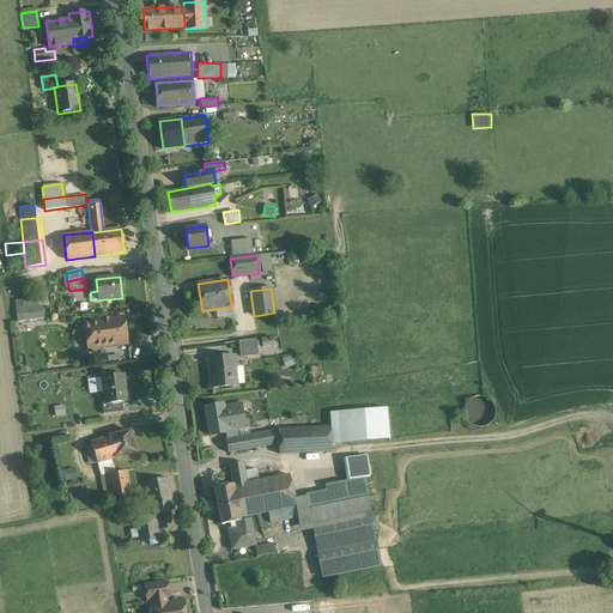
[(35,297),(20,299),(22,309),(36,307),(35,297)]
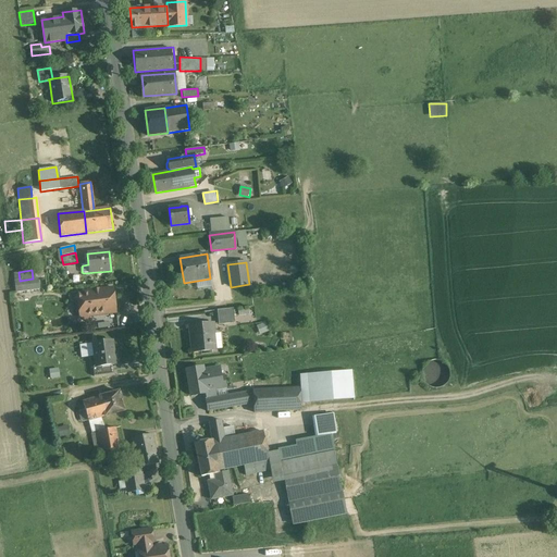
[(19,272),(11,273),(13,293),(22,292),(20,281),(19,272)]
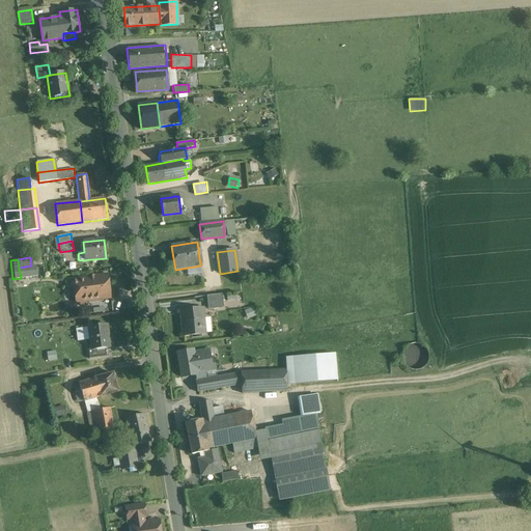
[(31,266),(19,268),(21,278),(37,276),(35,266),(31,266)]
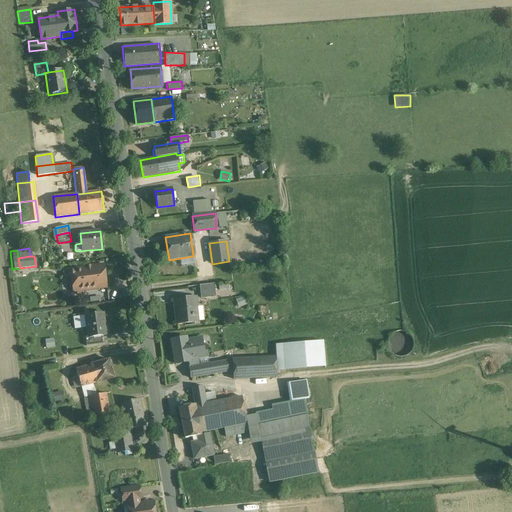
[(103,265),(88,267),(90,290),(106,288),(103,265)]
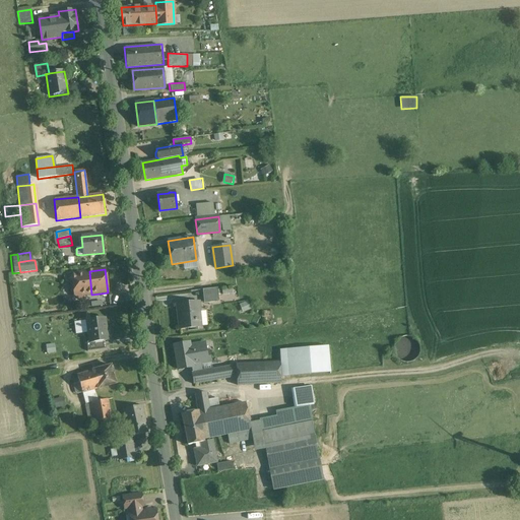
[(89,271),(71,274),(74,297),(91,295),(89,271)]
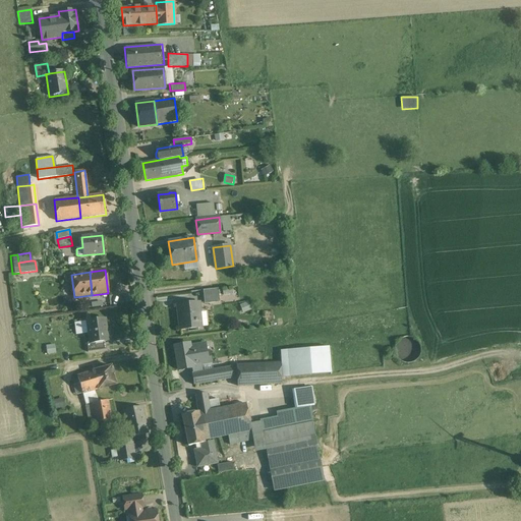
[(218,289),(203,290),(204,304),(219,302),(218,289)]
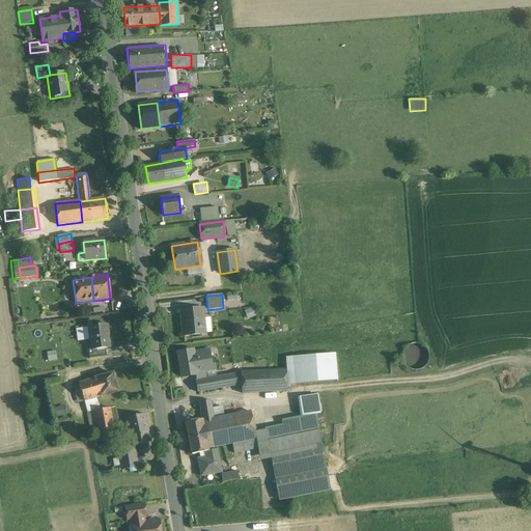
[(245,310),(248,318),(257,315),(253,307),(245,310)]
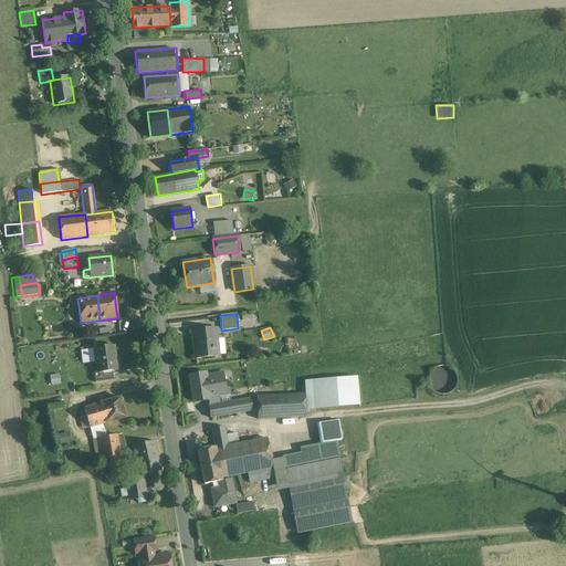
[(216,329),(192,332),(195,358),(216,356),(222,355),(224,353),(223,342),(221,339),(217,339),(216,329)]
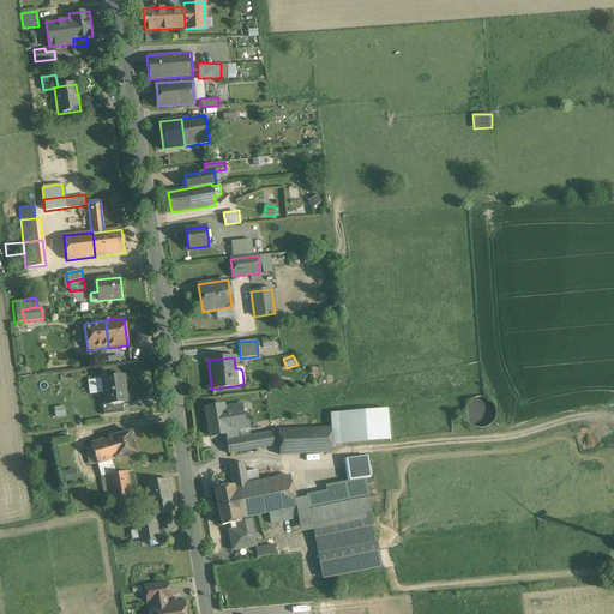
[(124,375),(101,379),(104,404),(104,405),(124,403),(126,402),(124,375)]
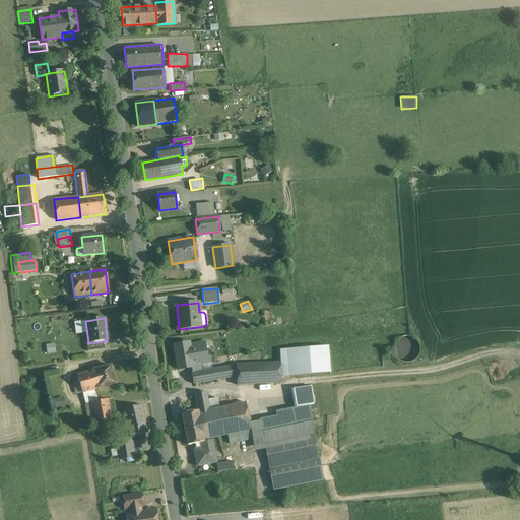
[(412,338),(405,336),(399,339),(394,344),(393,351),(396,358),(401,363),(408,364),(414,361),(418,355),(420,348),(417,342),(412,338)]
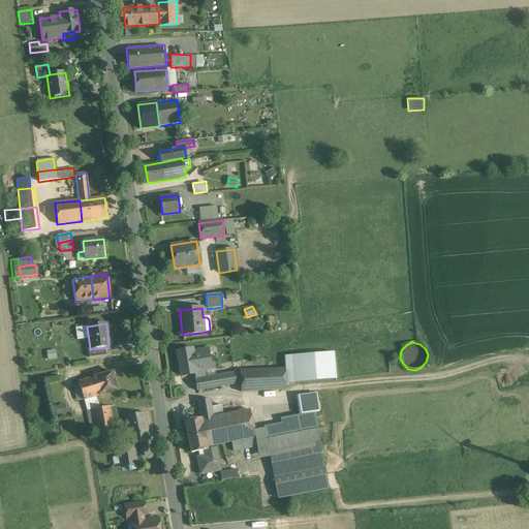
[(106,347),(90,349),(90,348),(87,348),(88,358),(107,354),(106,347)]
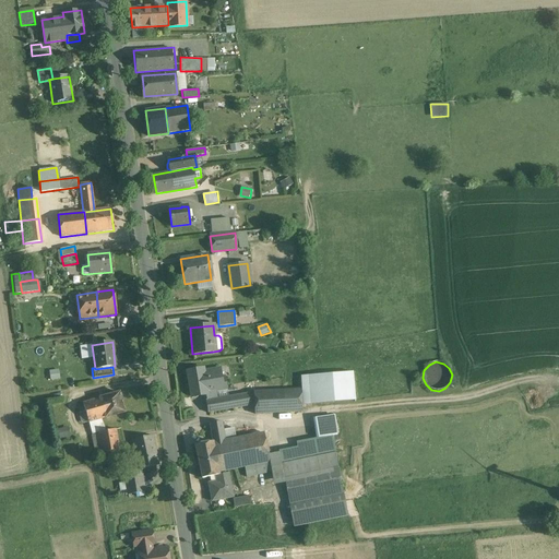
[(218,369),(218,370),(217,370),(217,369),(200,372),(199,369),(187,371),(191,397),(205,395),(206,401),(217,400),(215,391),(226,390),(224,378),(221,378),(218,369)]
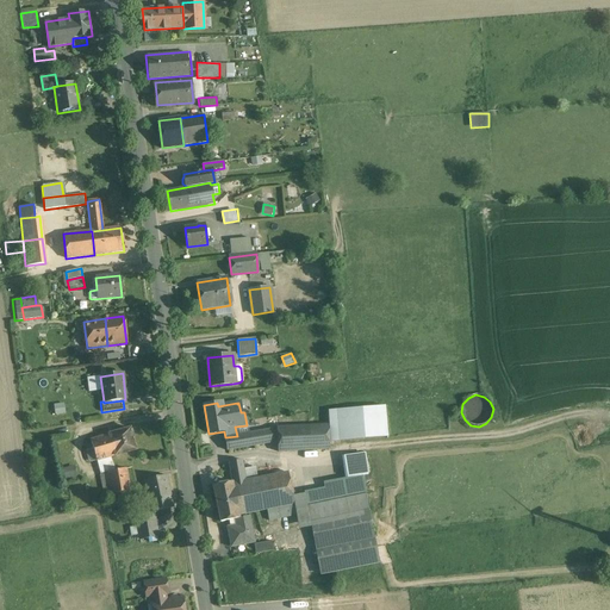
[(384,406),(328,411),(330,441),(387,437),(384,406)]
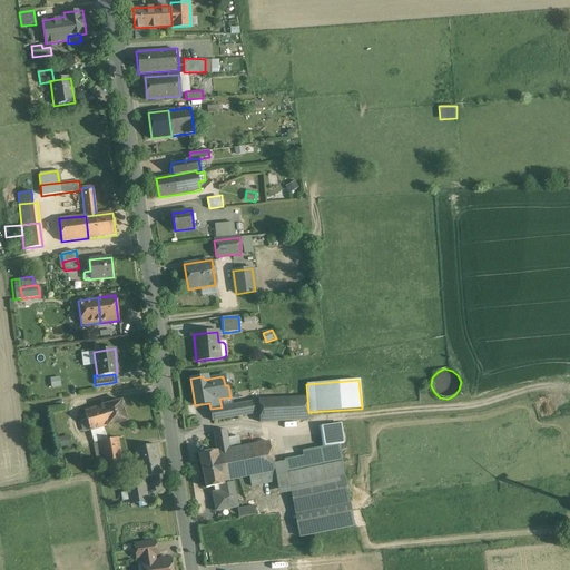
[(306,396),(258,399),(258,401),(259,413),(259,423),(307,420),(306,396)]
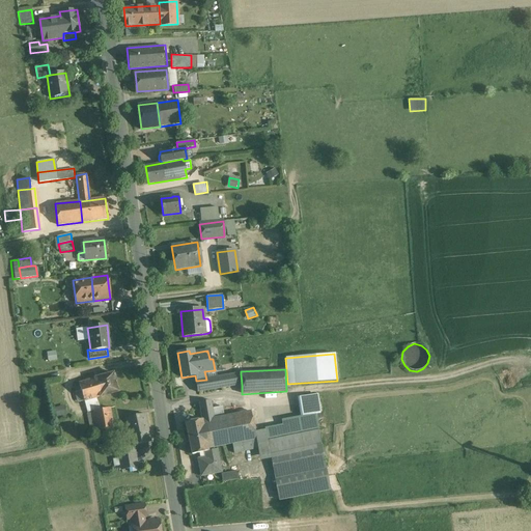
[(112,373),(93,379),(99,397),(117,392),(112,373)]
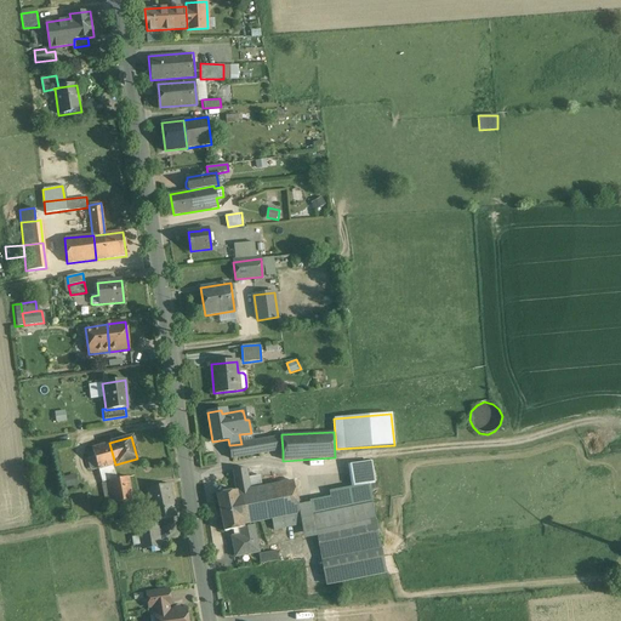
[(229,445),(228,445),(231,459),(283,450),(281,437),(241,444),(229,445)]
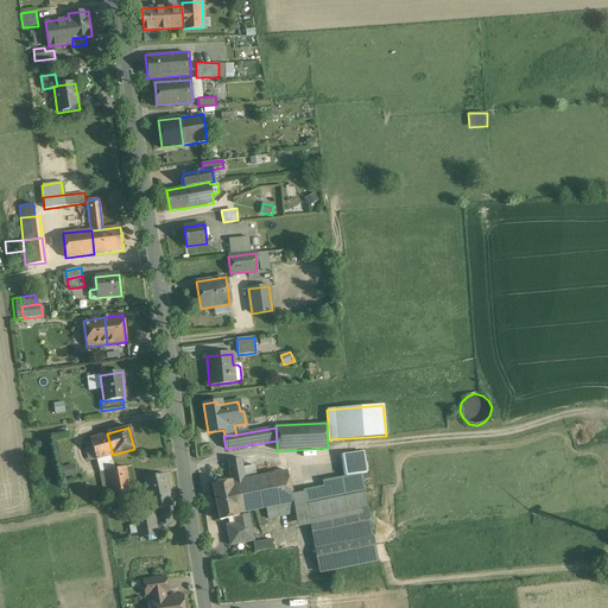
[(107,434),(89,439),(95,460),(113,455),(107,434)]
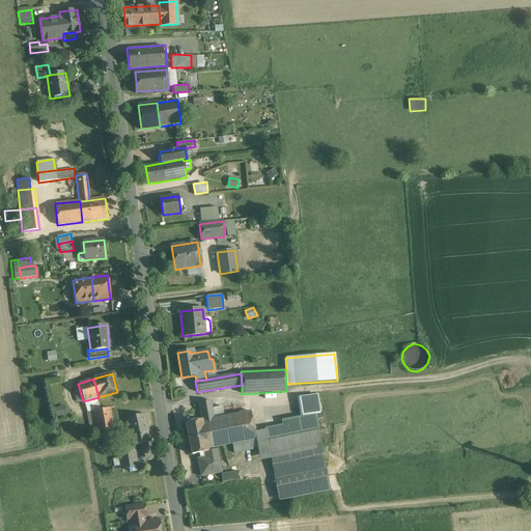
[(304,420),(282,425),(284,437),(317,429),(313,395),(301,397),(304,420)]
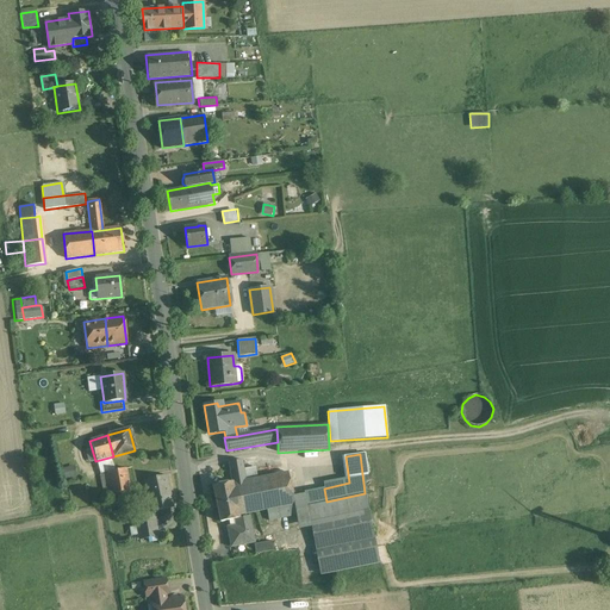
[(242,460),(228,464),(231,483),(232,484),(246,481),(242,460)]
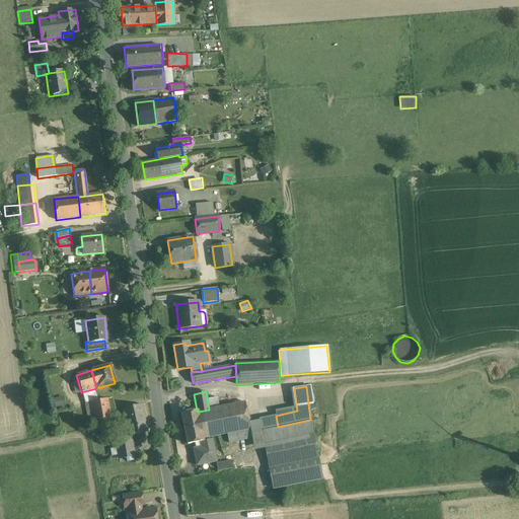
[(106,399),(84,404),(87,423),(110,418),(106,399)]
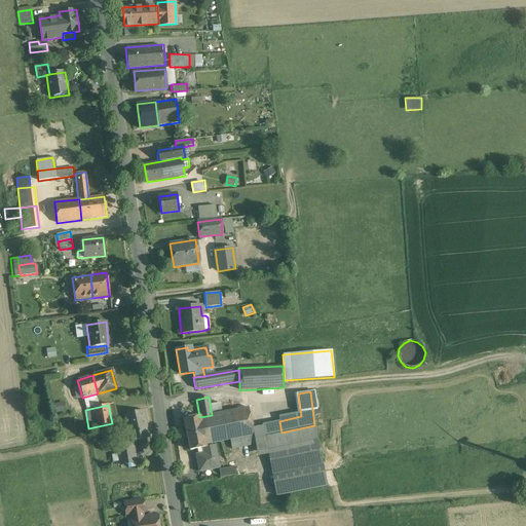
[(212,415),(200,417),(205,445),(229,440),(253,435),(252,428),(248,408),(212,415)]
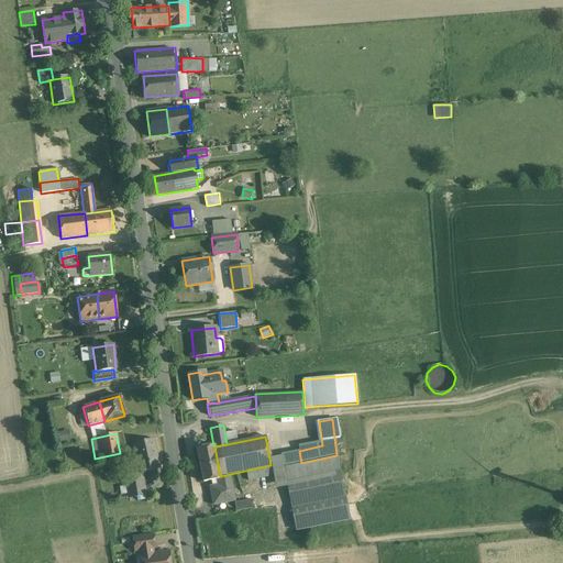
[(154,440),(134,443),(140,473),(159,468),(154,440)]
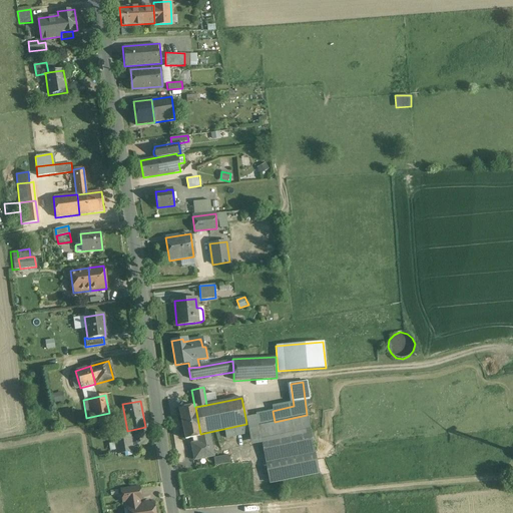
[(194,406),(178,409),(184,440),(197,437),(201,436),(200,436),(200,434),(195,407),(194,406)]
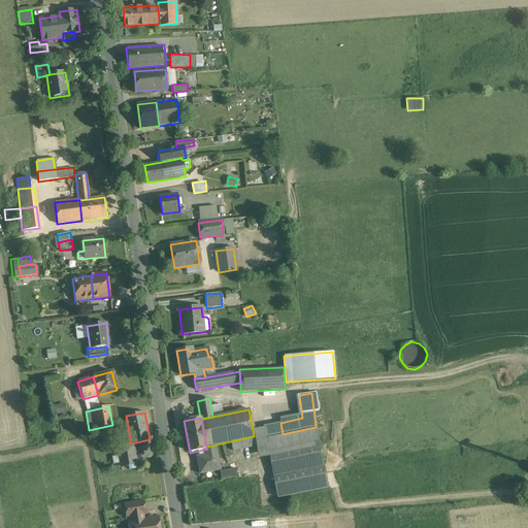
[(281,423),(263,426),(263,428),(265,437),(283,434),(281,423)]
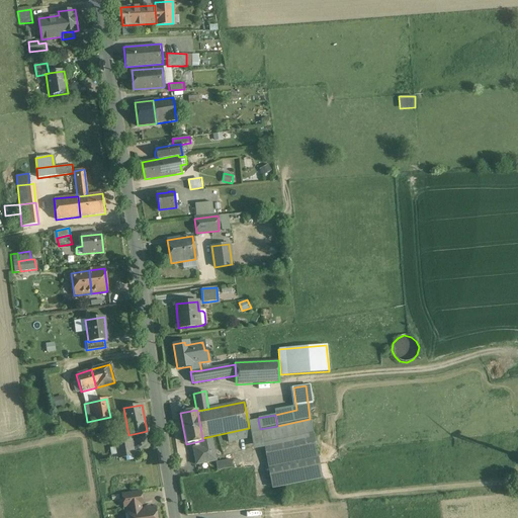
[(258,420),(248,422),(249,428),(251,438),(253,447),(263,446),(260,429),(258,420)]
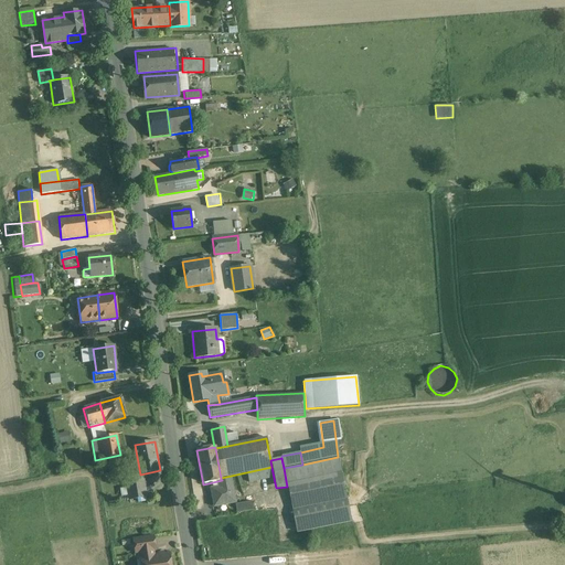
[(339,458),(284,470),(287,487),(296,532),(351,521),(339,458)]
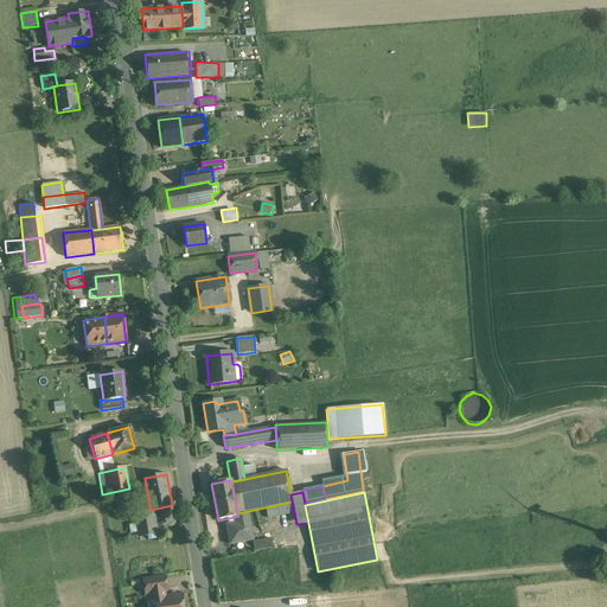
[(292,502),(264,508),(267,519),(294,513),(292,502)]
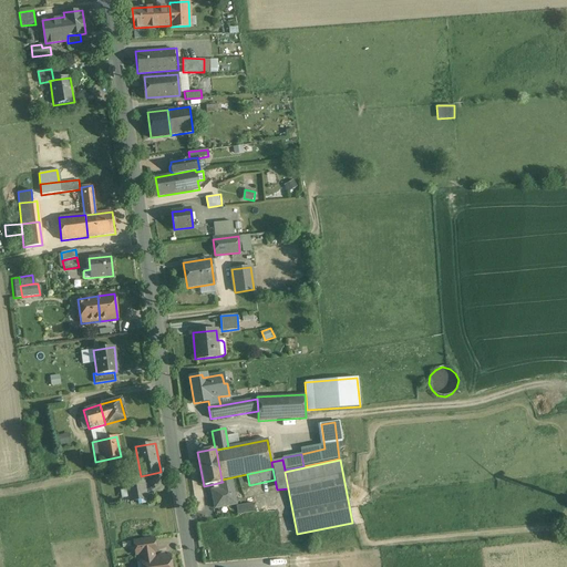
[(143,478),(126,482),(130,503),(147,500),(143,478)]
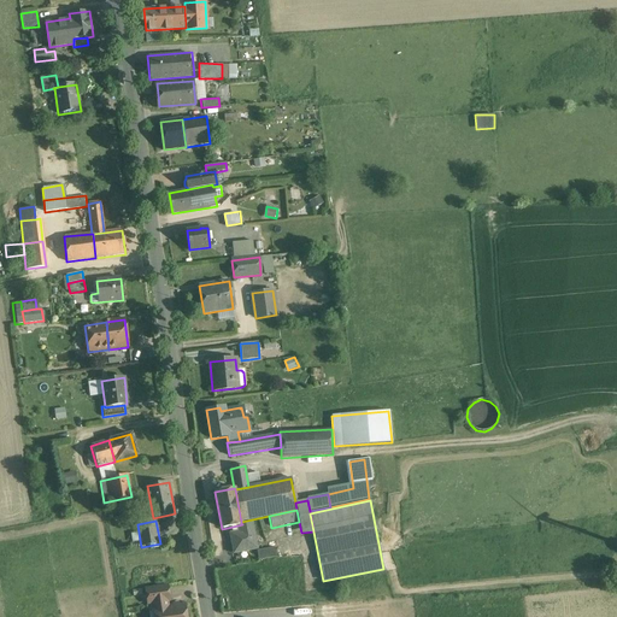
[(241,524),(242,524),(238,526),(239,533),(230,534),(234,553),(256,548),(251,523),(241,524)]
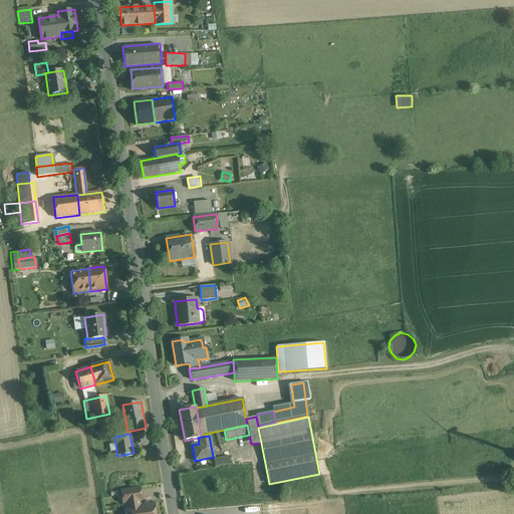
[(228,457),(214,459),(215,467),(230,465),(228,457)]
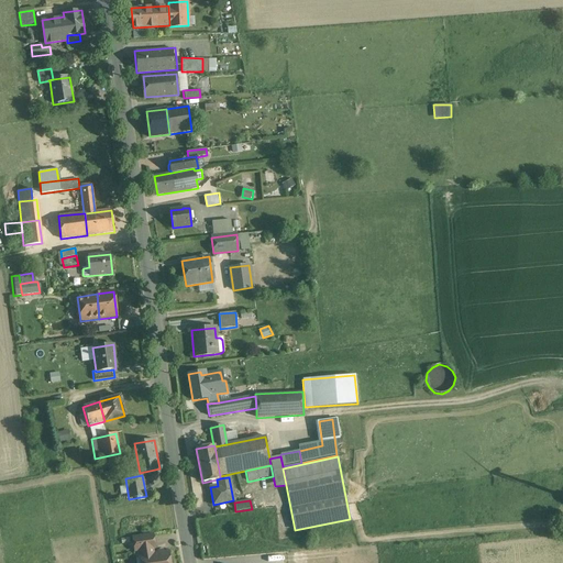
[(152,534),(133,538),(134,552),(141,551),(151,550),(154,549),(152,534)]
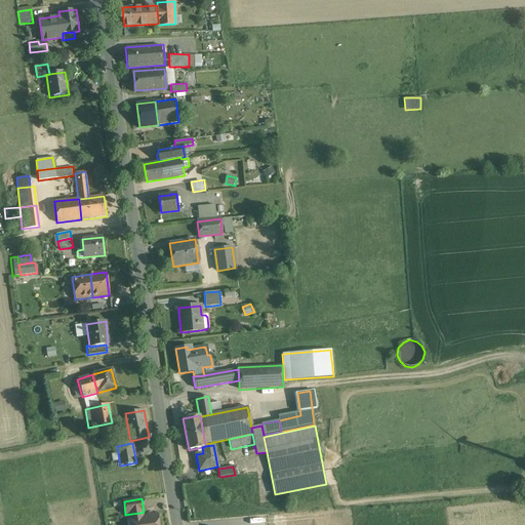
[(146,518),(142,518),(140,513),(131,514),(132,524),(157,524),(157,516),(153,516),(151,515),(148,515),(146,518)]
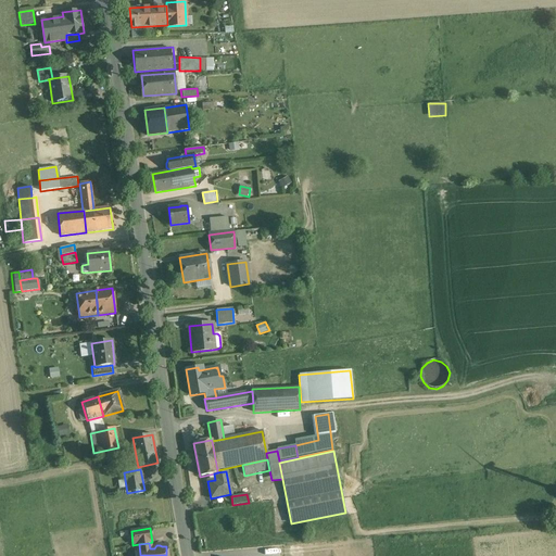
All buildings are outlined.
